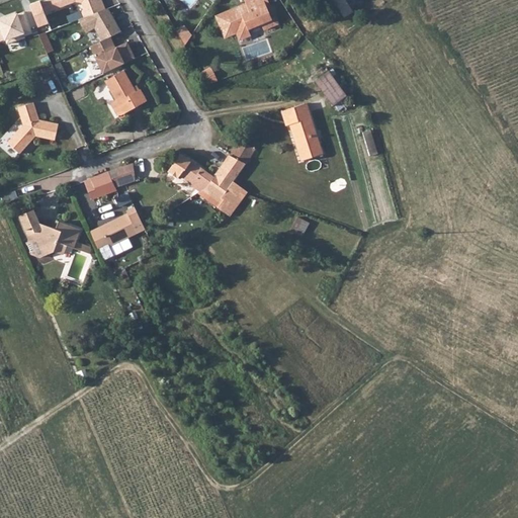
[(83,3),(87,16),(108,8),(103,0),(48,0),(42,2),(47,15),(78,2),(83,3)]
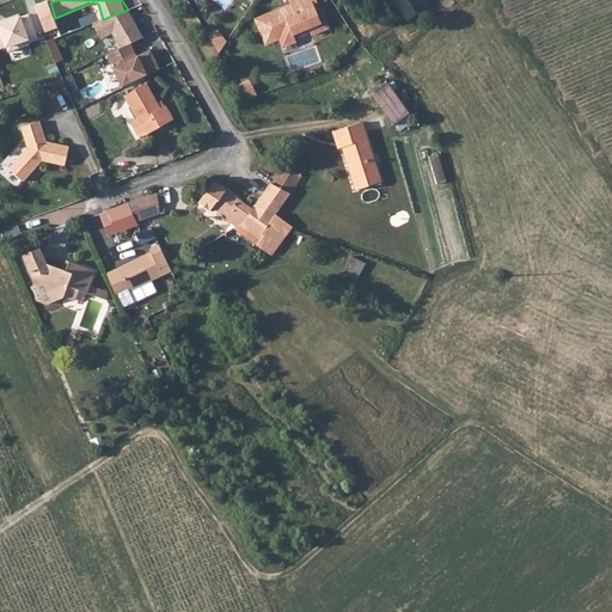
[(314,0),(287,0),(289,6),(287,7),(288,10),(282,12),(281,10),(255,20),(265,44),(279,40),(282,48),(295,42),(292,35),(307,29),(311,36),(326,29),(323,22),(319,23),(314,10),(318,7),(314,0)]
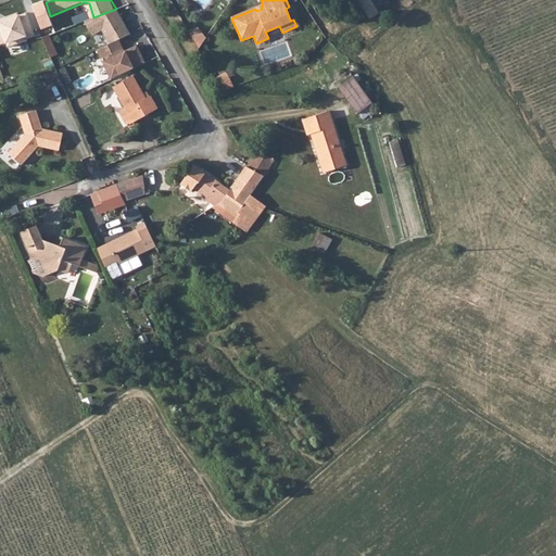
[(356,0),(368,17),(377,12),(369,0),(356,0)]
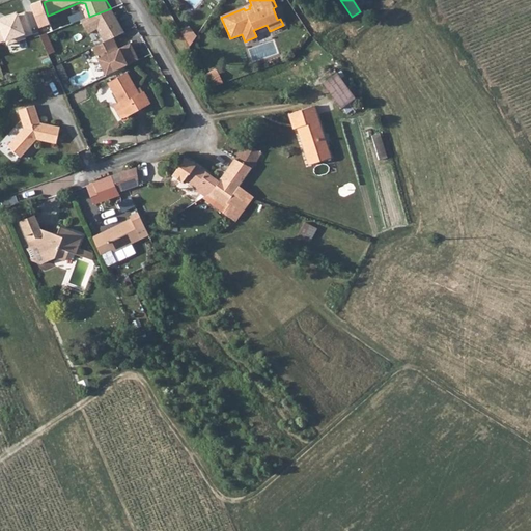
[(89,17),(81,20),(88,33),(98,28),(106,44),(116,38),(126,33),(111,8),(89,17)]
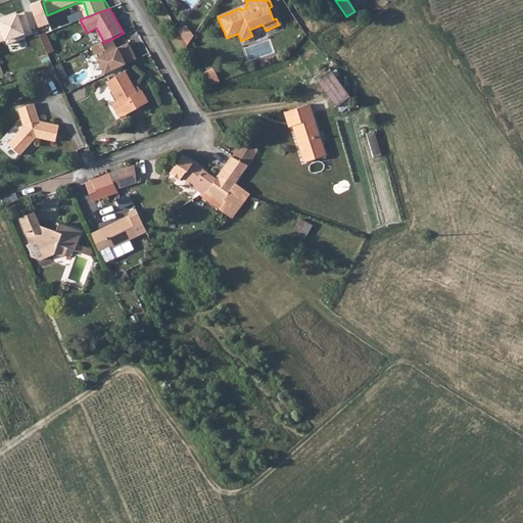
[(17,12),(0,17),(0,43),(9,40),(10,43),(35,34),(27,12),(19,15),(17,12)]
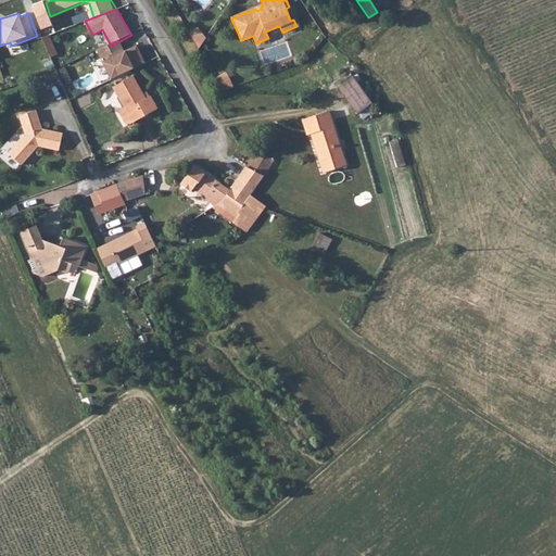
[(201,27),(191,33),(199,46),(209,40),(201,27)]
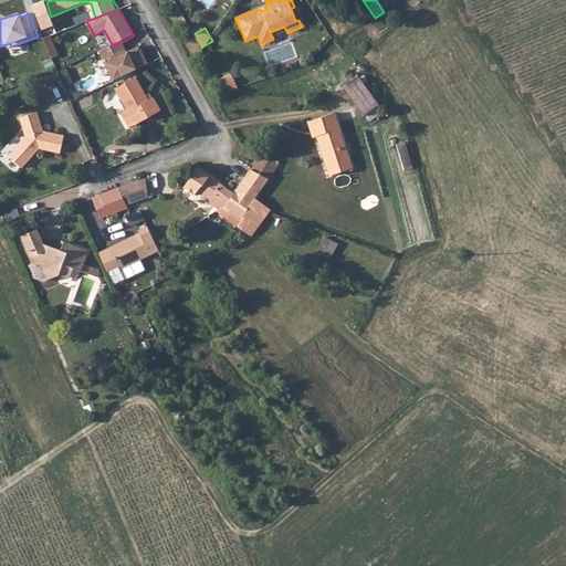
[(43,38),(51,56),(58,54),(50,35),(43,38)]
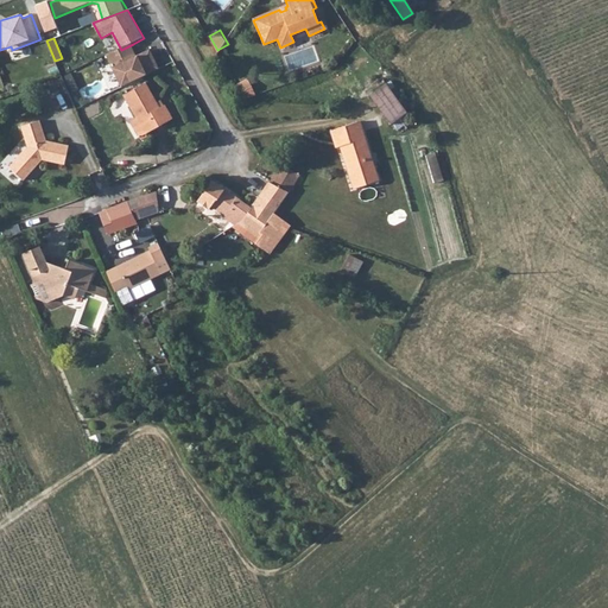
[(139,55),(133,44),(121,50),(109,55),(124,88),(145,78),(143,74),(160,64),(152,49),(139,55)]
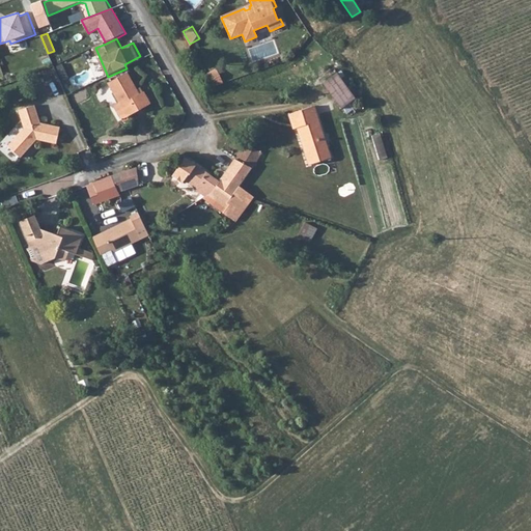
[(43,57),(37,45),(32,48),(37,59),(43,57)]
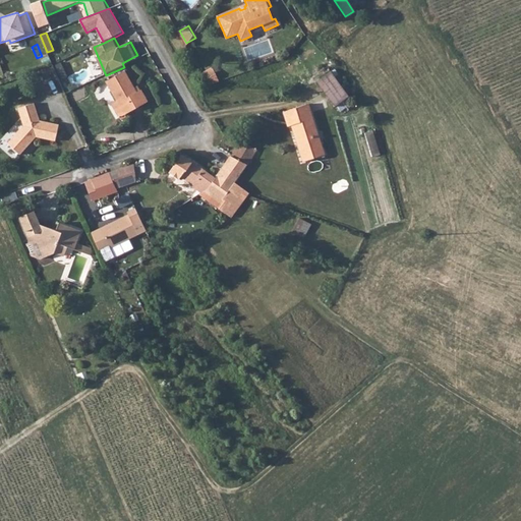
[(32,47),(25,49),(31,61),(37,58),(32,47)]
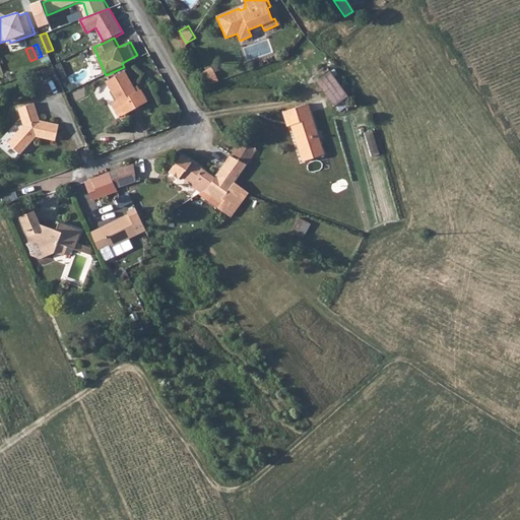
[(40,65),(37,58),(30,61),(34,68),(40,65)]
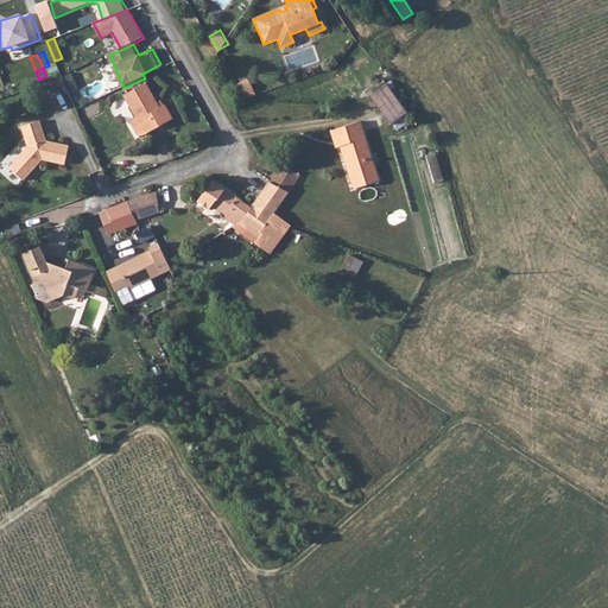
[(172,118),(165,105),(164,106),(160,107),(157,102),(146,82),(124,95),(137,118),(130,121),(139,137),(172,118)]
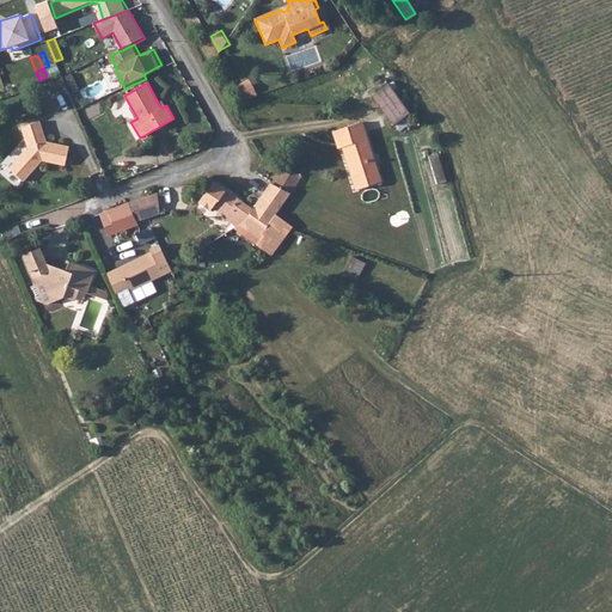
[(257,96),(250,83),(238,90),(245,101),(257,96)]
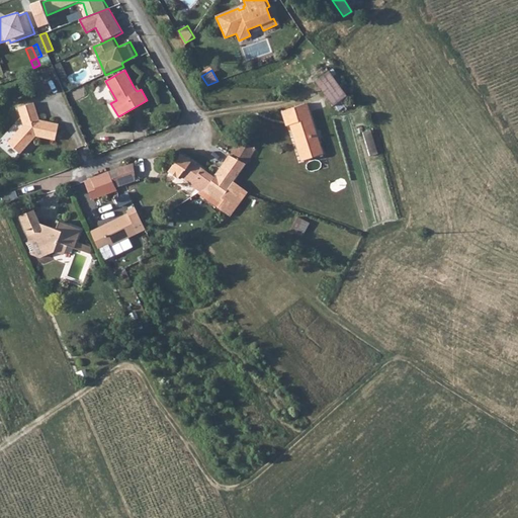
[(333,105),(347,95),(329,71),(315,81),(333,105)]
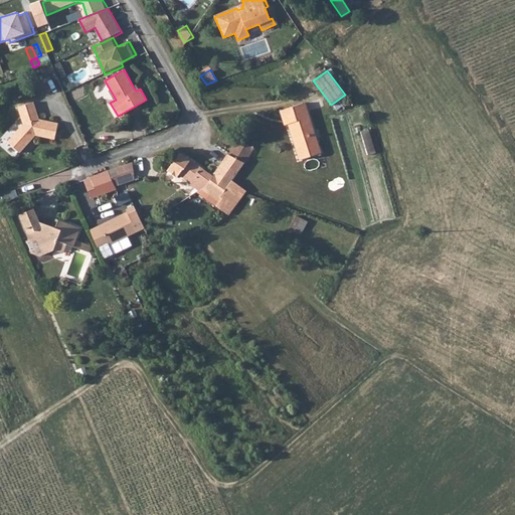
[(38,120),(33,102),(18,107),(23,124),(7,142),(20,153),(35,135),(54,139),(58,123),(38,120)]
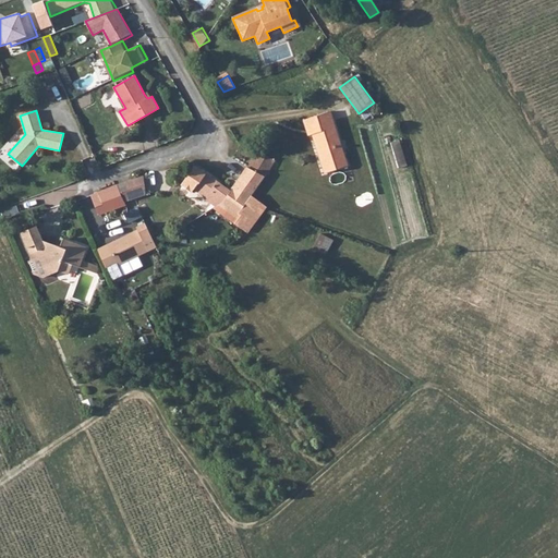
[(330,111),(304,120),(307,131),(312,130),(313,134),(325,172),(348,166),(330,111)]
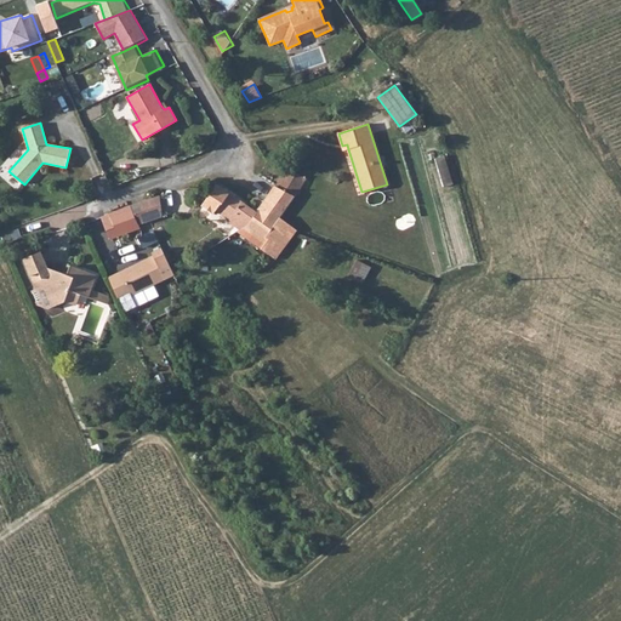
[(288,169),(275,186),(295,197),(306,178),(288,169)]
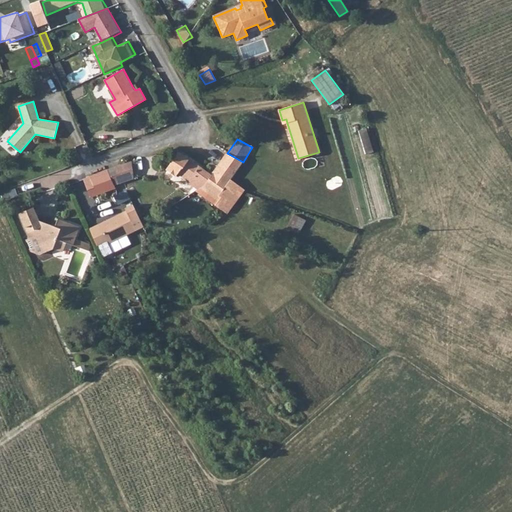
[(204,184),(211,175),(207,172),(178,152),(167,169),(176,176),(178,173),(188,180),(187,182),(197,189),(204,184)]
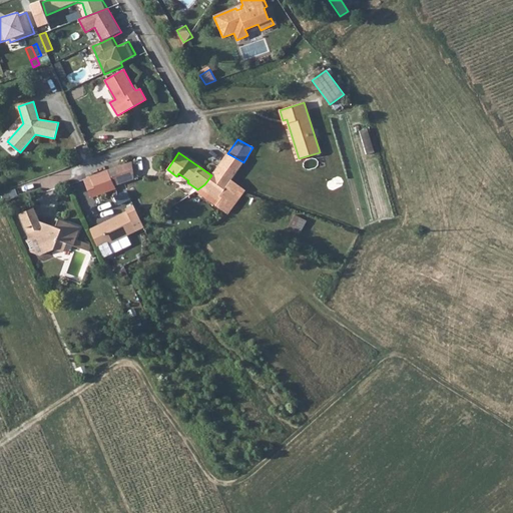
[(244,190),(231,179),(243,162),(227,153),(211,175),(204,184),(222,197),(216,205),(226,213),(232,205),(244,190)]
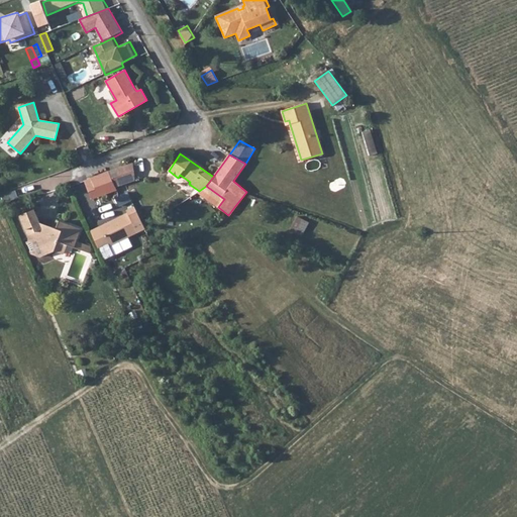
[(133,163),(108,171),(116,186),(135,180),(133,163)]
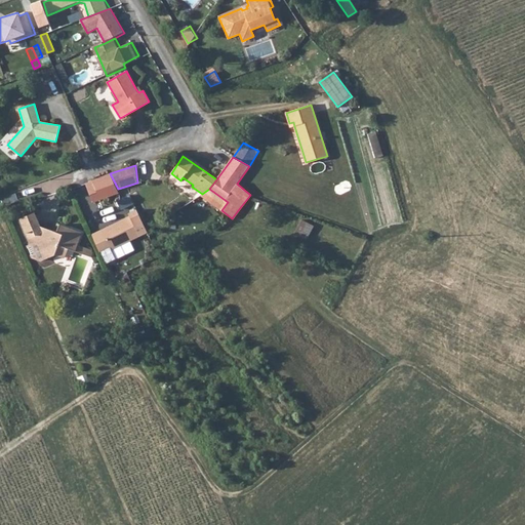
[(118,189),(110,173),(92,180),(99,199),(119,192),(118,189)]
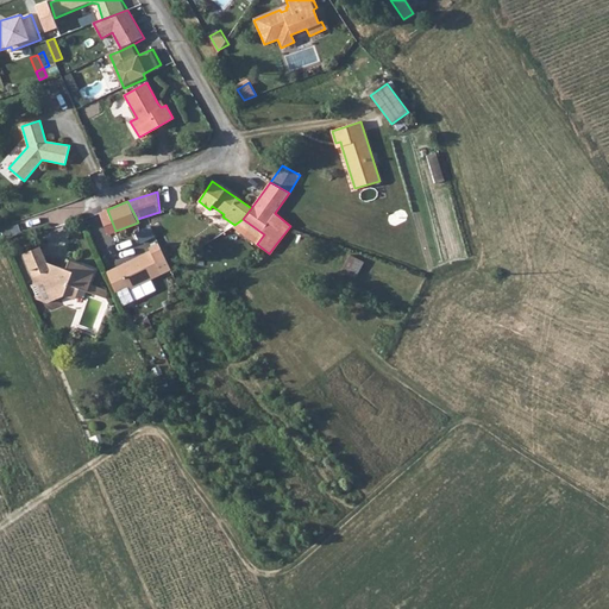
[(171,270),(169,265),(158,243),(149,248),(150,250),(123,263),(120,271),(130,289),(171,270)]
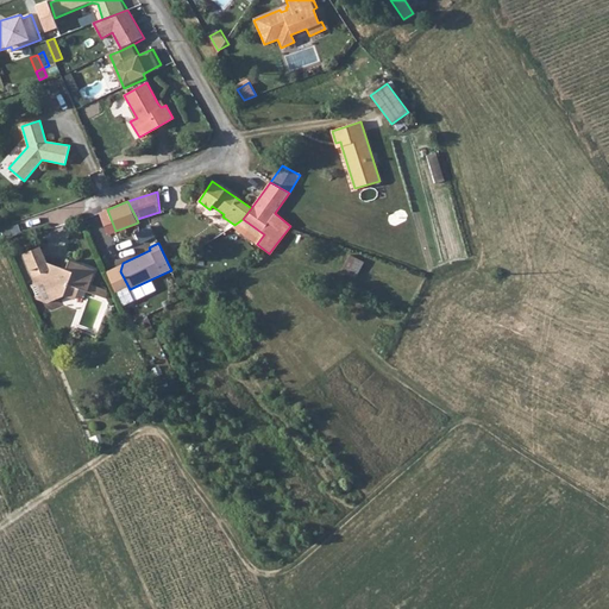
[(68,284),(79,288),(87,292),(89,283),(95,269),(69,259),(66,270),(46,263),(41,246),(23,255),(36,283),(30,286),(36,299),(48,302),(57,299),(58,294),(63,295),(68,284)]
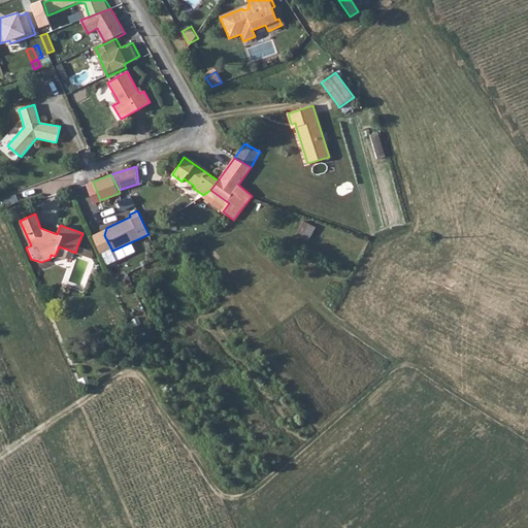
[(312,241),(319,227),(304,221),(298,235),(312,241)]
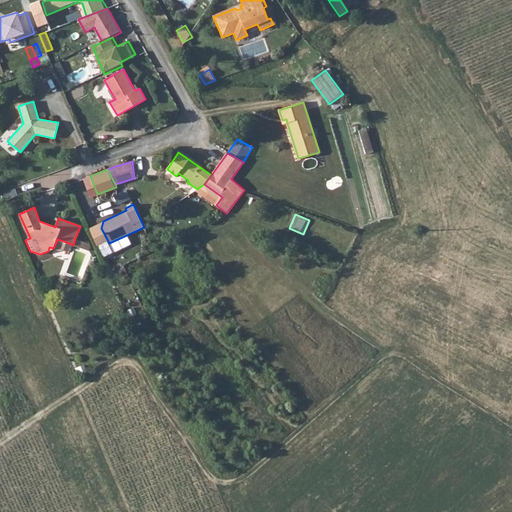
[(149,234),(158,230),(154,223),(145,227),(149,234)]
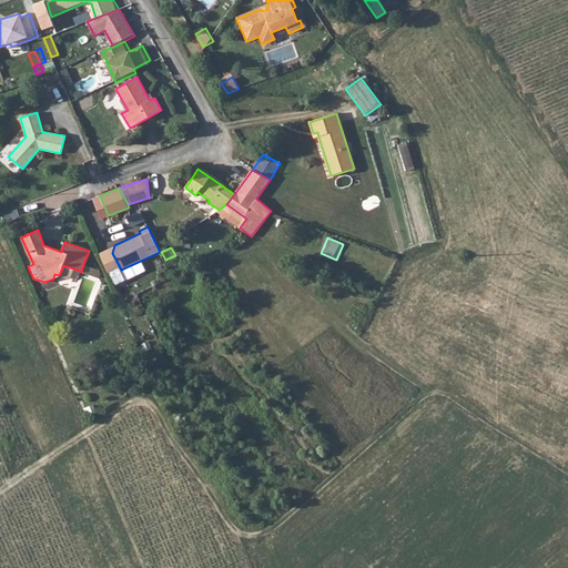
[(169,263),(174,275),(185,270),(180,257),(169,263)]
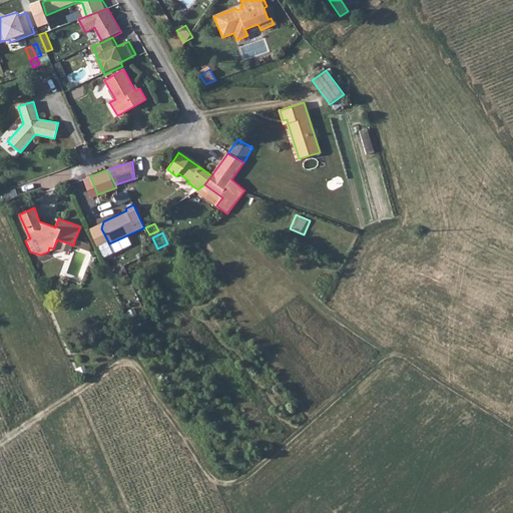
[(90,244),(75,238),(73,245),(89,250),(90,244)]
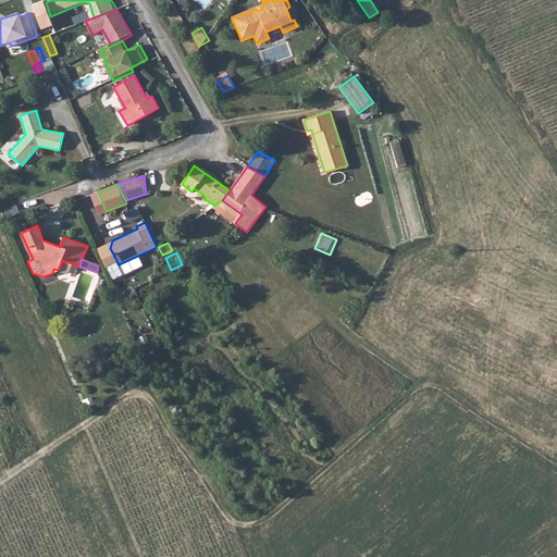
[(67,274),(72,263),(62,260),(58,270),(67,274)]
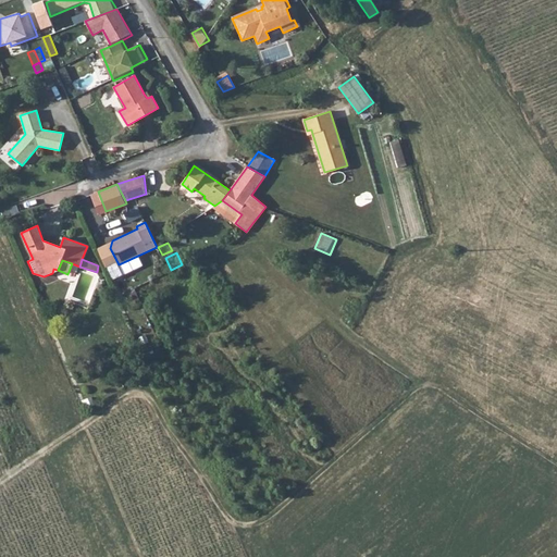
[(86,409),(95,405),(91,397),(82,401),(86,409)]
